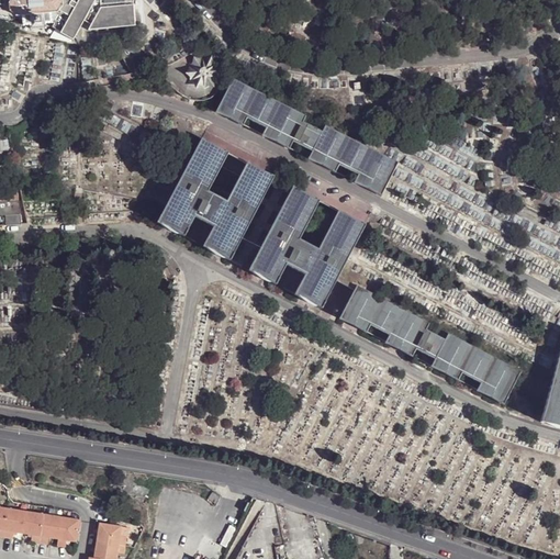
[(57,0),(10,0),(6,6),(6,14),(13,20),(20,20),(21,30),(28,29),(28,33),(42,32),(41,28),(48,26),(48,17),(55,17),(59,11),(58,1),(57,0)]
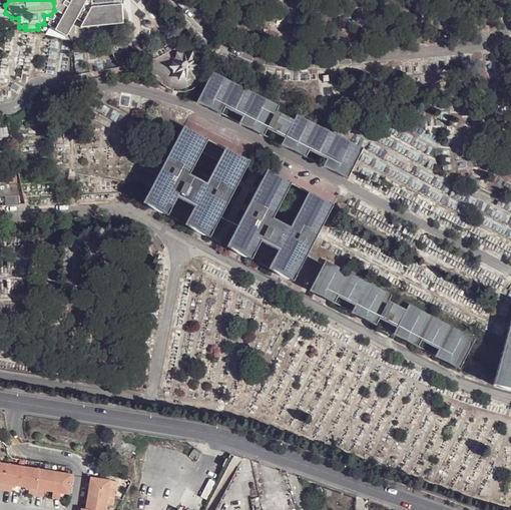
[(52,0),(53,1),(54,10),(50,15),(44,15),(44,24),(37,25),(38,29),(46,28),(53,32),(52,34),(63,40),(74,21),(81,25),(78,31),(122,27),(119,0),(86,0),(85,0),(52,0)]
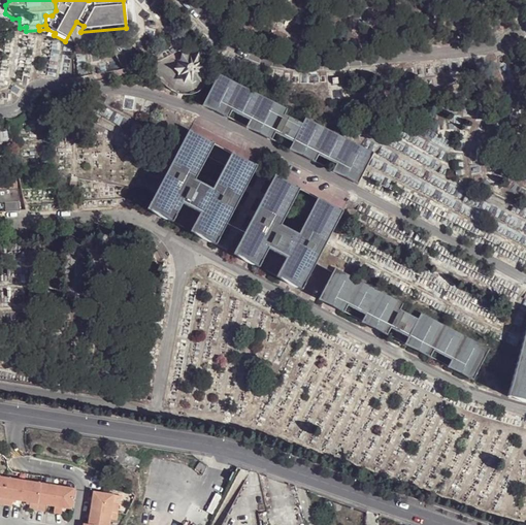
[(131,0),(123,0),(126,28),(134,28),(131,0)]
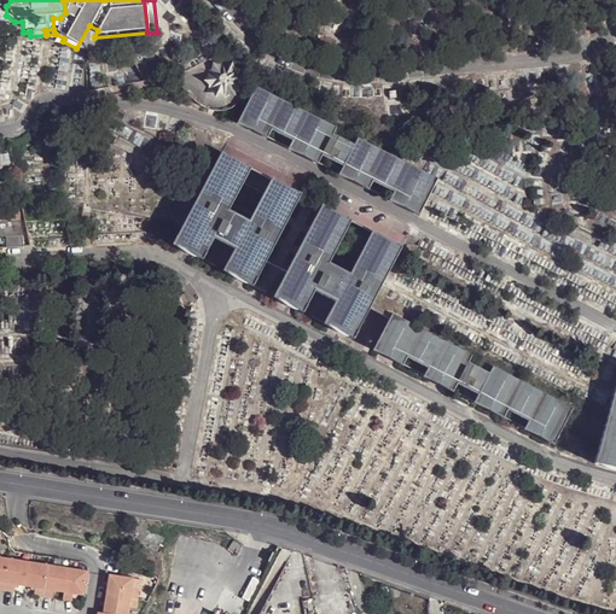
[(222,66),(207,76),(208,94),(225,103),(240,92),(238,74),(222,66)]
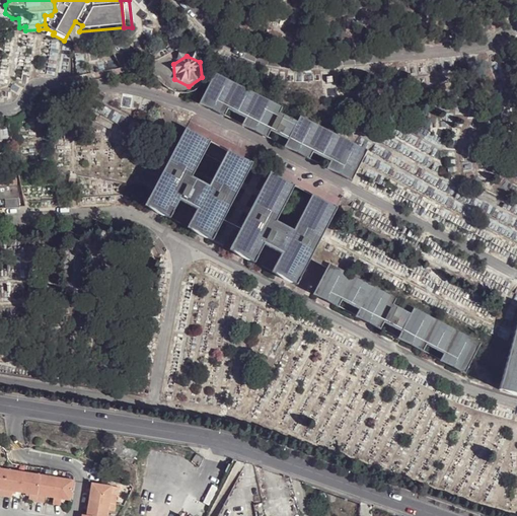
[(284,105),(216,71),(200,102),(225,116),(228,108),(245,118),(242,125),(309,159),(313,151),(330,160),(327,167),(353,180),(369,149),(301,115),(298,121),(281,112),(284,105)]
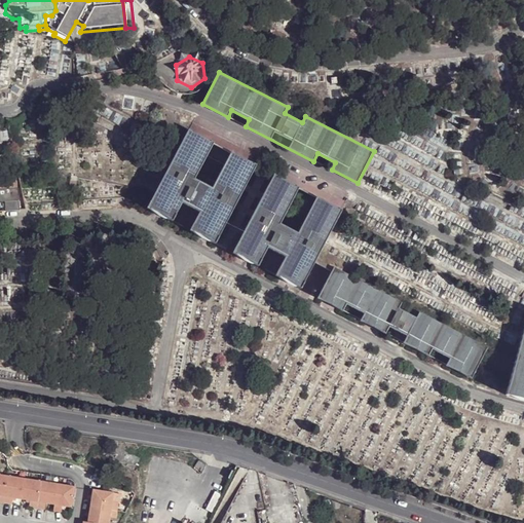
[(213,141),(187,127),(147,206),(175,220),(183,201),(200,212),(192,228),(218,243),(258,163),(232,151),(214,185),(195,176),(213,141)]
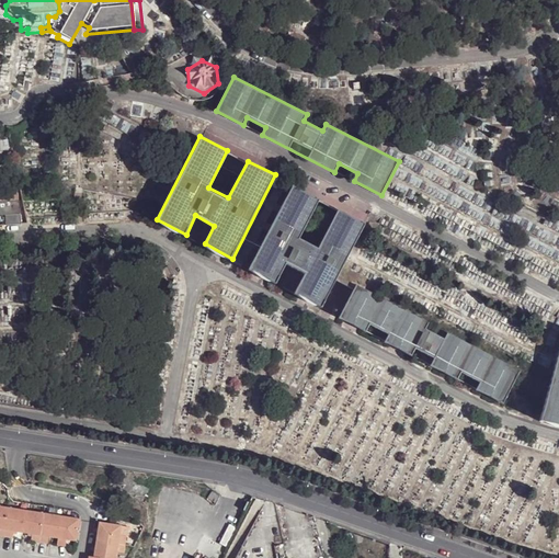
[(320,197),(293,184),(250,266),(278,281),(287,263),(306,272),(297,291),(323,304),(365,220),(339,206),(320,245),(301,235),(320,197)]
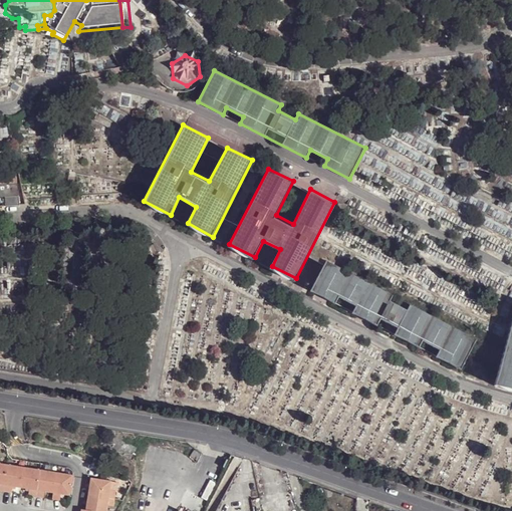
[(0,201),(4,201),(4,210),(18,209),(17,188),(0,189),(0,201)]
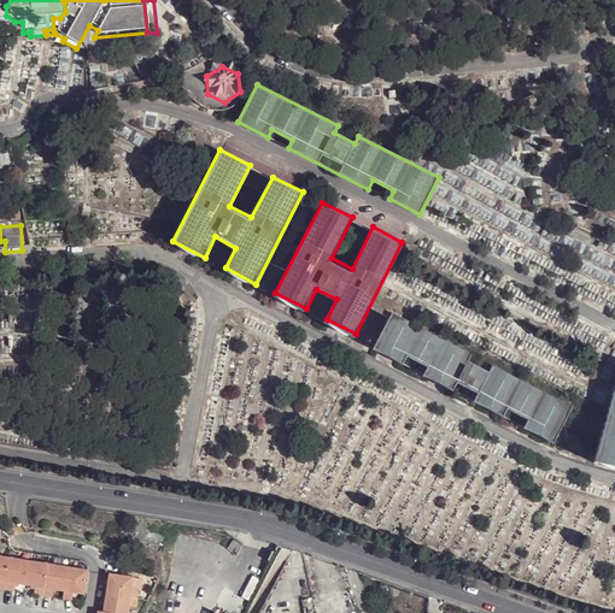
[(473,353),(393,311),(373,348),(403,364),(408,355),(428,366),(423,375),(454,390),(457,382),(479,393),(474,401),(503,417),(508,407),(528,419),(523,428),(554,443),(573,406),(493,364),(490,371),(469,360),(473,353)]
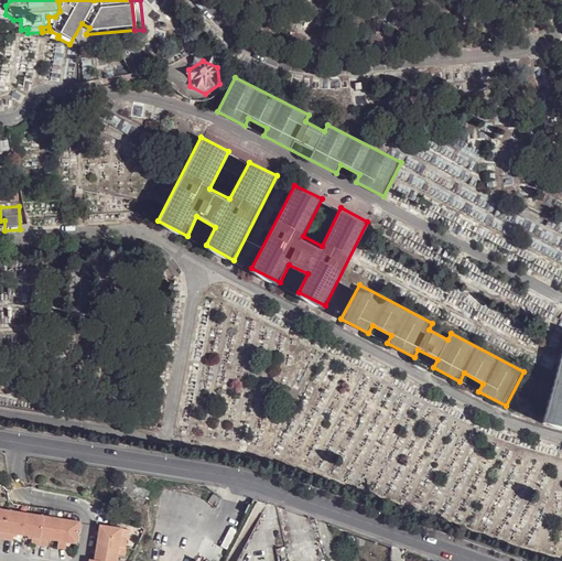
[(561,352),(542,422),(561,427),(561,352)]
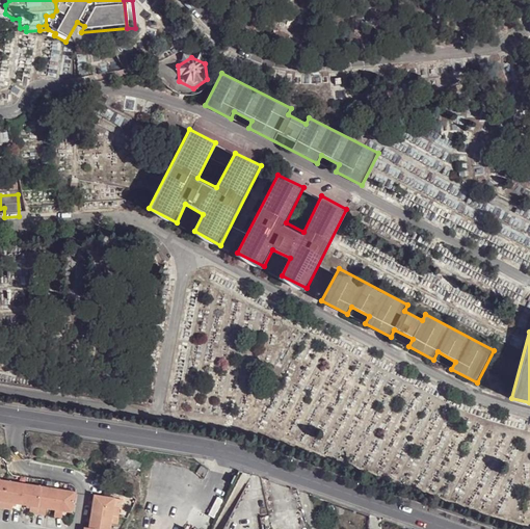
[(306,528),(296,494),(253,477),(248,477),(221,528),(306,528)]
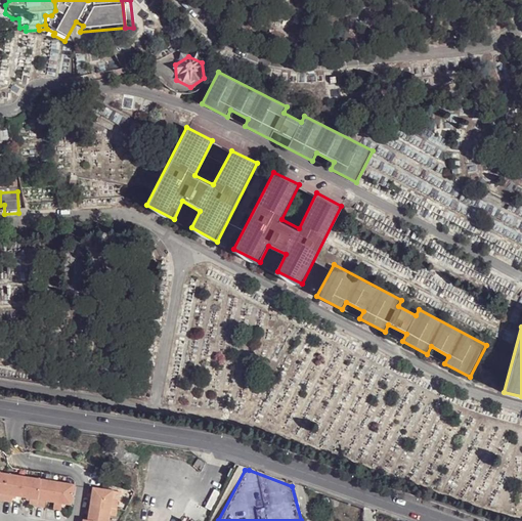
[(72,488),(0,476),(0,505),(7,507),(8,500),(27,504),(26,510),(41,512),(43,506),(51,507),(50,513),(58,515),(59,508),(69,510),(72,488)]
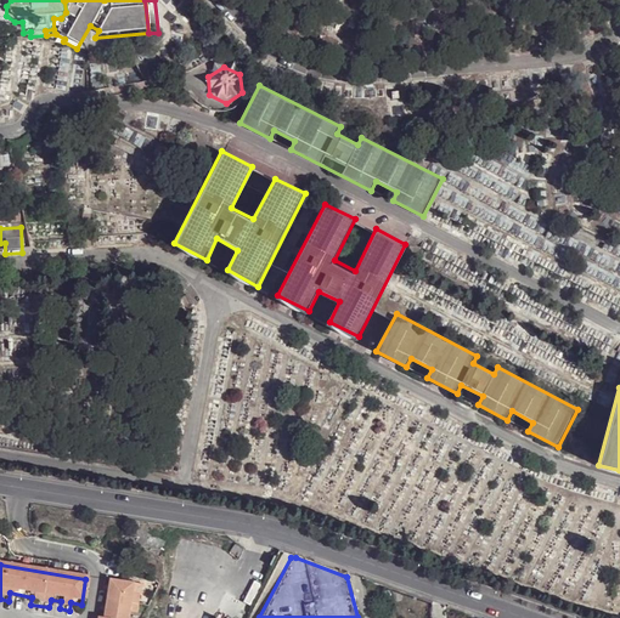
[(128,617),(133,617),(134,617),(137,599),(130,597),(131,587),(125,585),(127,580),(119,579),(118,585),(107,583),(101,617),(128,617)]
